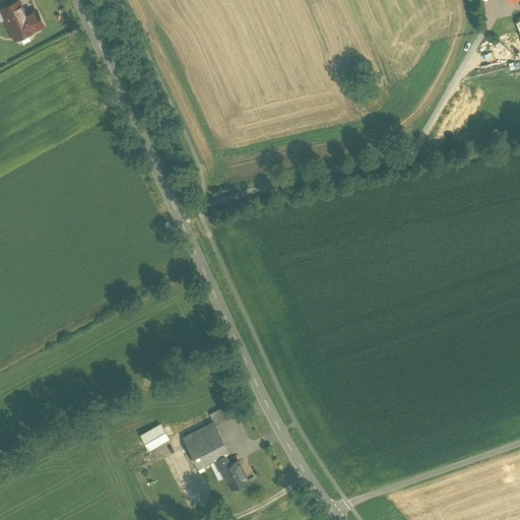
[(18,1),(1,9),(15,39),(44,25),(37,11),(25,16),(18,1)]
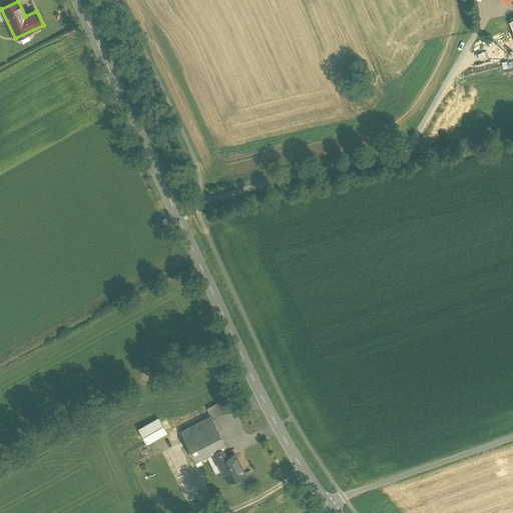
[(212,420),(226,412),(221,401),(207,409),(212,420)]
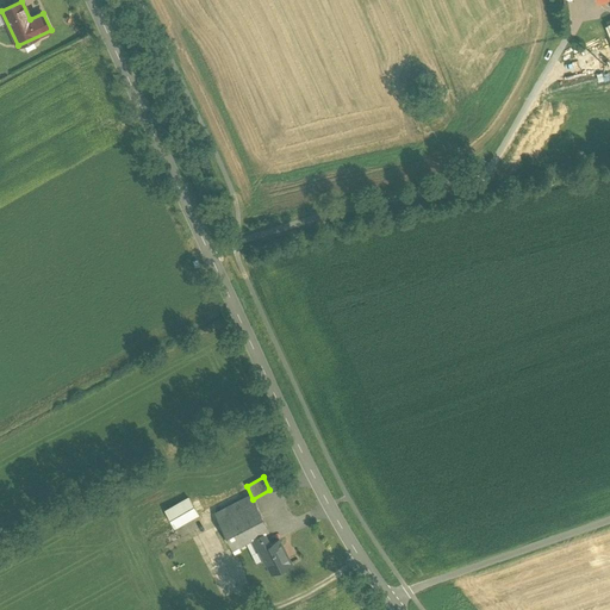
[(253,499),(247,486),(211,504),(234,547),(254,537),(265,531),(268,529),(253,499)]
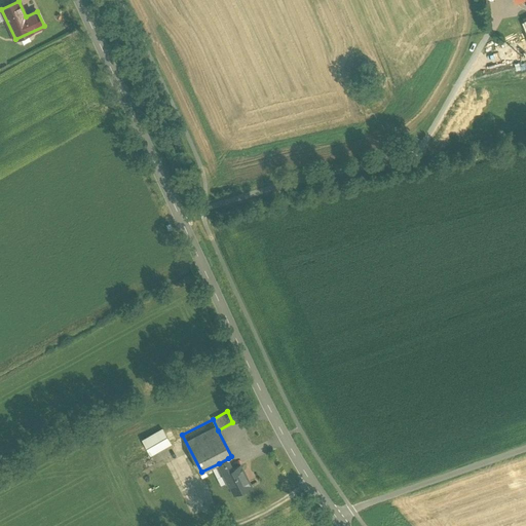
[(172,444),(164,430),(144,441),(150,454),(172,444)]
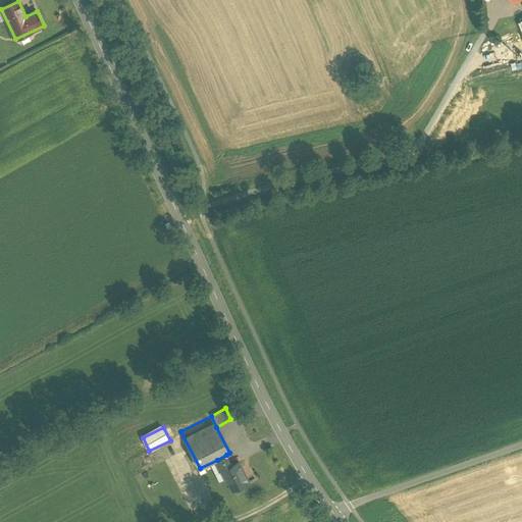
[(217,460),(232,490),(249,482),(239,462),(231,466),(226,455),(217,460)]
